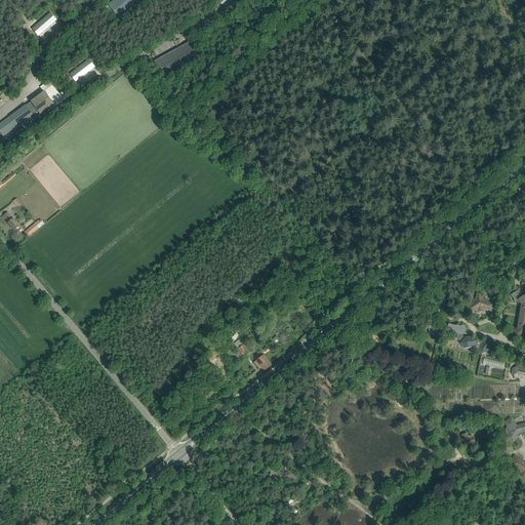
[(113,0),(108,5),(120,18),(142,0),(113,0)]
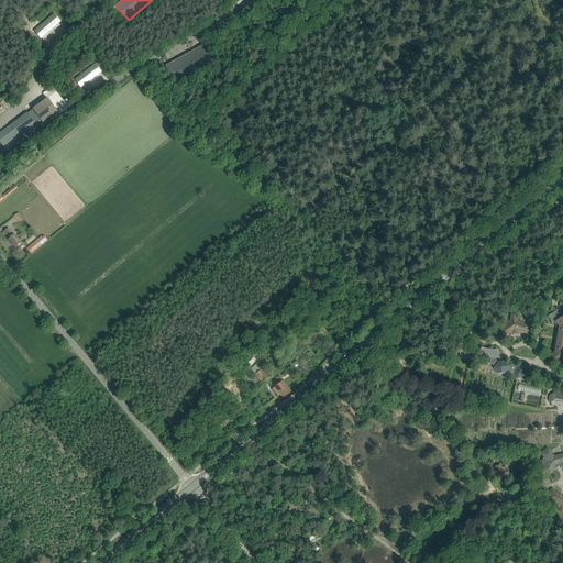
[(34,31),(41,39),(61,21),(54,13),(34,31)]
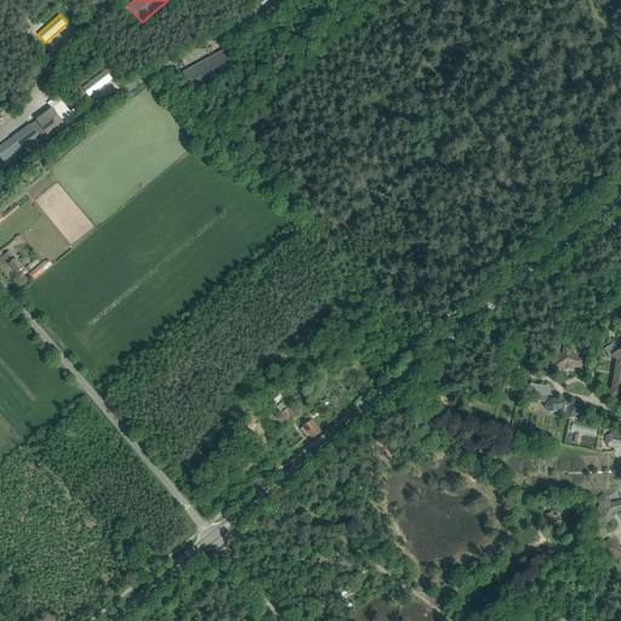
[(182,73),(193,91),(237,68),(226,49),(182,73)]
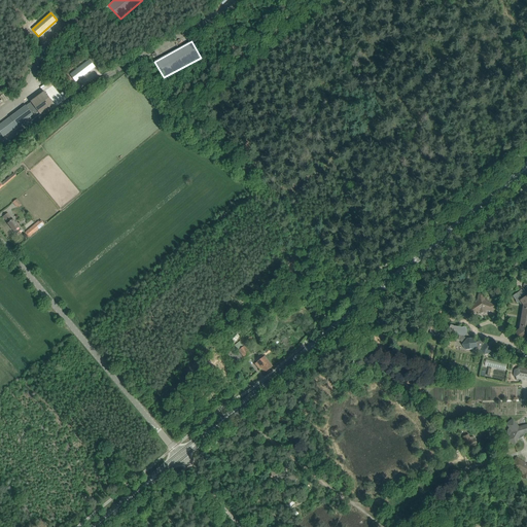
[(70,74),(76,82),(96,67),(90,60),(70,74)]
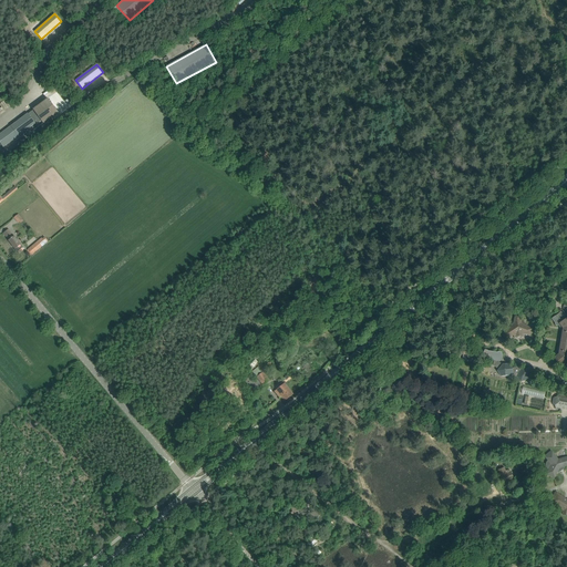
[(0,134),(0,142),(3,147),(31,126),(34,131),(59,112),(48,99),(0,134)]
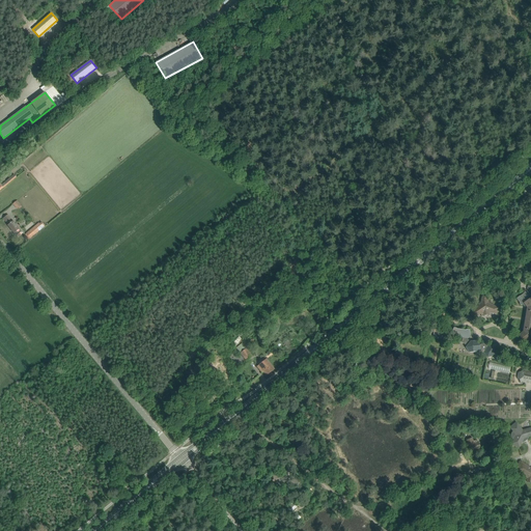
[(4,183),(6,186),(17,177),(15,174),(4,183)]
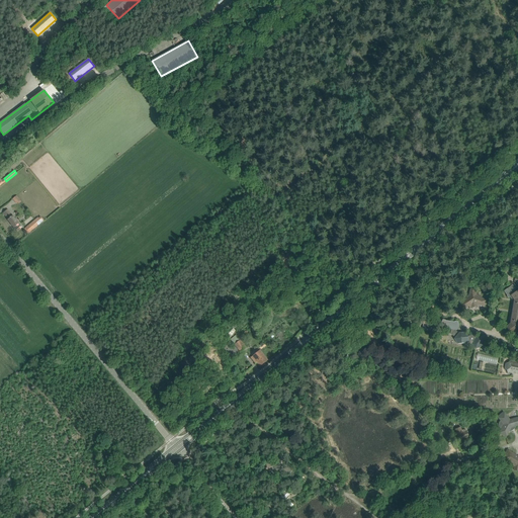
[(12,198),(16,204),(21,201),(16,195),(12,198)]
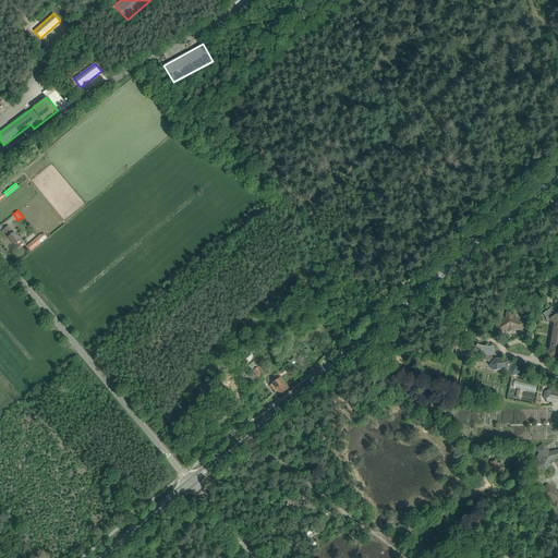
[(13,233),(9,226),(3,230),(9,237),(15,245),(17,247),(23,244),(21,241),(14,232),(13,233)]
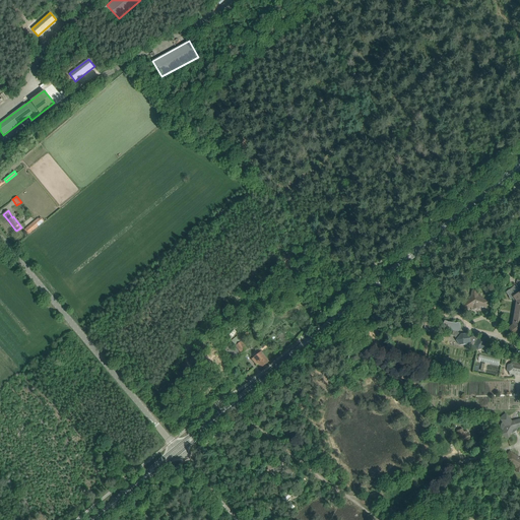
[(33,223),(36,229),(42,222),(39,218),(33,223)]
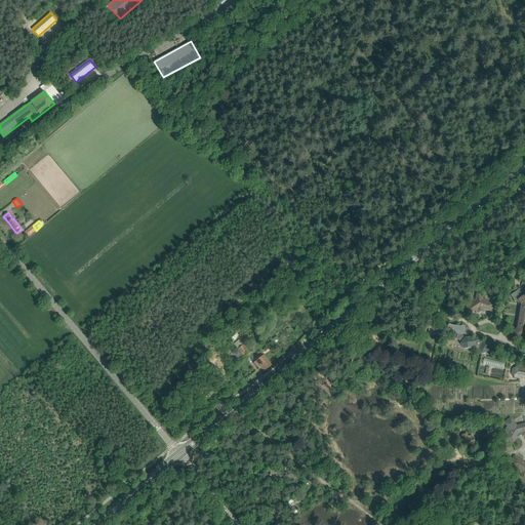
[(511,295),(514,299),(514,301),(517,301),(519,300),(521,304),(521,306),(520,305),(518,313),(520,313),(517,328),(513,331),(518,339),(524,339),(524,338),(524,329),(524,327),(524,293),(524,294),(523,293),(524,292),(521,287),(511,295)]
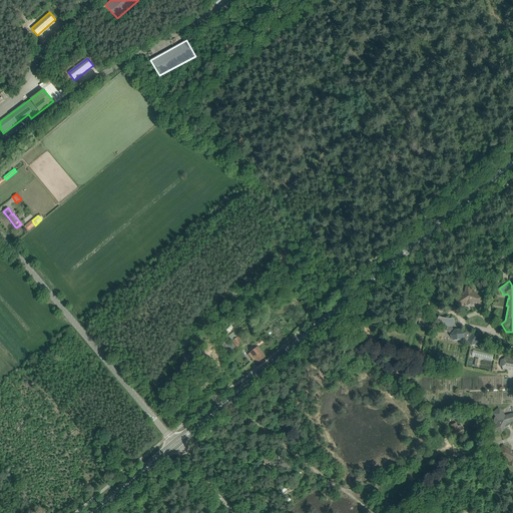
[(469,286),(465,287),(464,294),(454,303),(457,307),(464,304),(466,306),(468,305),(468,304),(471,304),(471,305),(474,306),(474,303),(479,304),(481,298),(472,293),(469,286)]
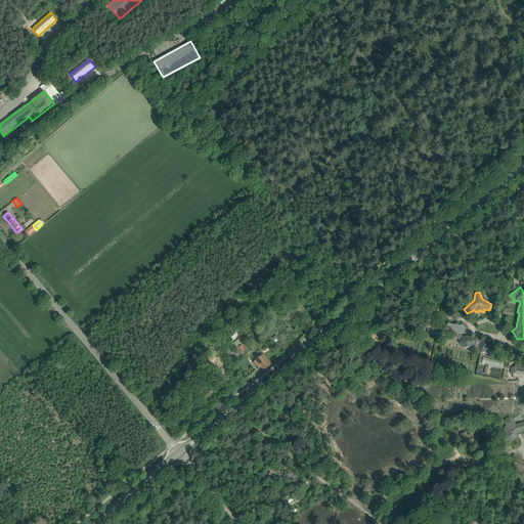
[(446,329),(445,329),(445,331),(447,332),(456,334),(455,337),(461,342),(460,343),(463,348),(469,347),(471,349),(473,346),(477,350),(478,349),(481,353),(489,350),(490,346),(492,344),(489,339),(487,341),(482,341),(480,340),(479,341),(476,339),(473,340),(469,337),(465,337),(462,335),(462,334),(464,330),(463,325),(461,325),(460,325),(450,324),(448,323),(446,328),(446,329)]
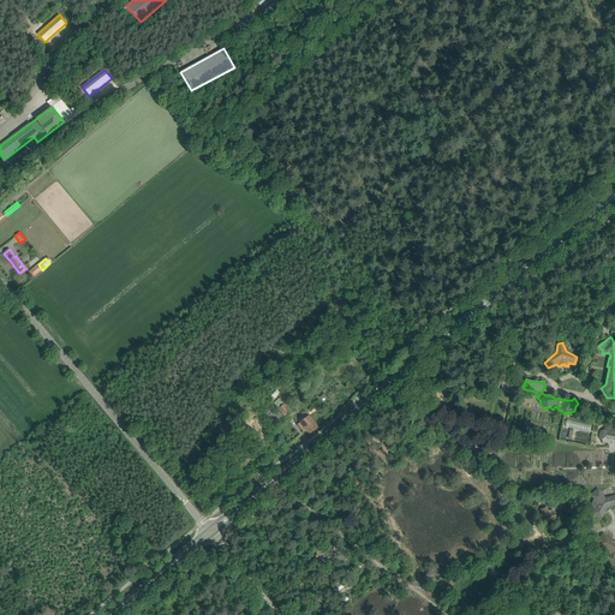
[(293,413),(286,404),(280,398),(274,402),(286,418),(293,413)]
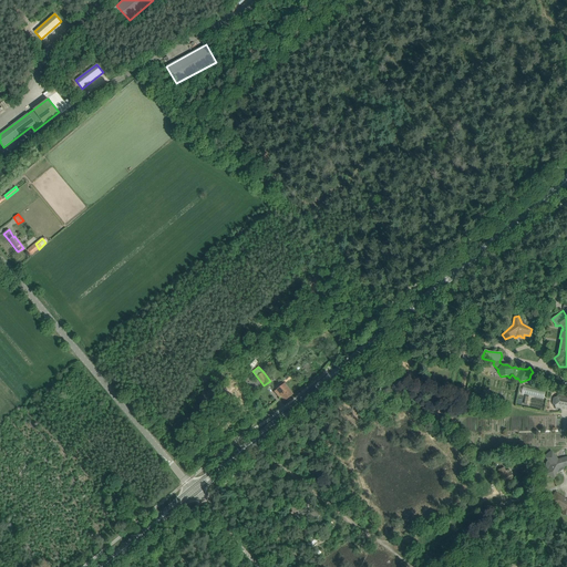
[(294,394),(290,390),(285,383),(275,391),(280,398),(281,397),(285,401),(294,394)]
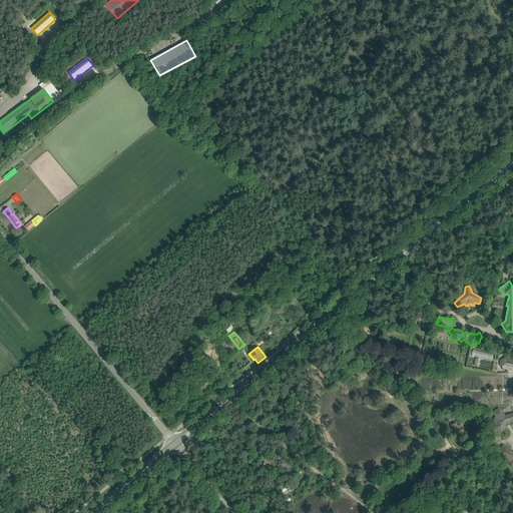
[(475,356),(491,360),(492,355),(477,351),(475,356)]
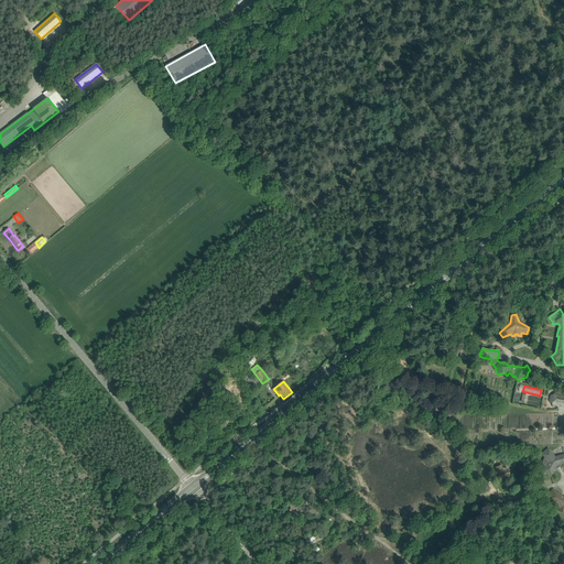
[(552,403),(553,407),(557,405),(557,404),(563,405),(563,393),(556,392),(554,396),(551,397),(550,401),(552,403)]
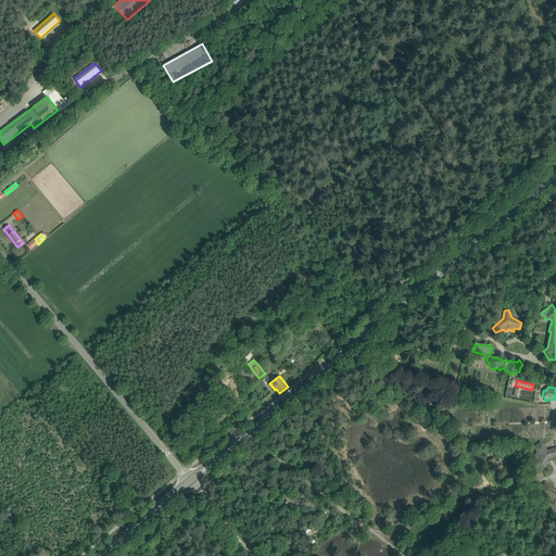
[(538,460),(535,466),(543,470),(546,463),(547,464),(554,458),(553,458),(555,456),(555,447),(547,451),(541,442),(533,447),(538,452),(535,456),(538,460)]
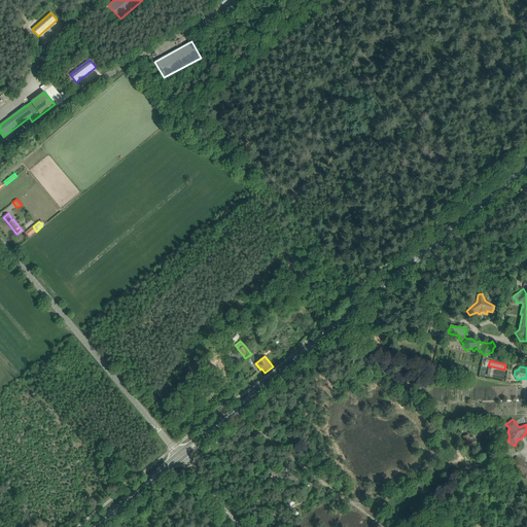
[(462,437),(467,449),(478,445),(475,436),(470,437),(468,434),(462,437)]
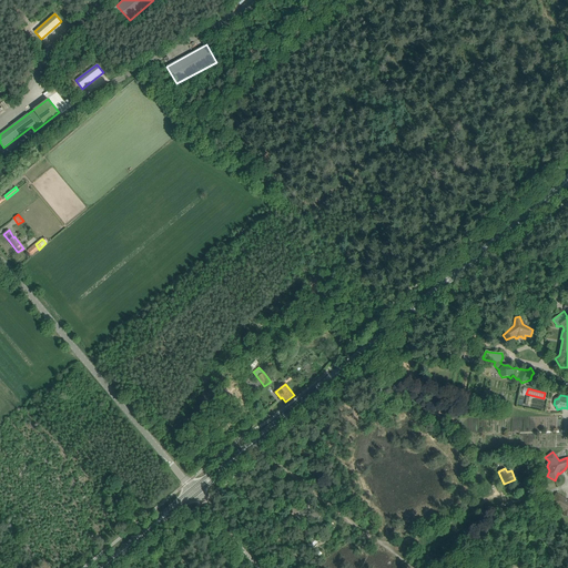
[(550,503),(556,506),(556,507),(564,511),(564,516),(567,516),(567,500),(556,494),(550,503)]
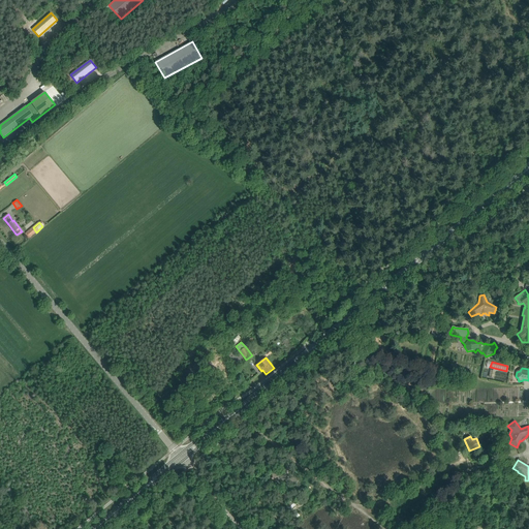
[(272,478),(273,483),(287,478),(286,472),(283,473),(282,471),(275,472),(274,470),(272,470),(273,478),(272,478)]
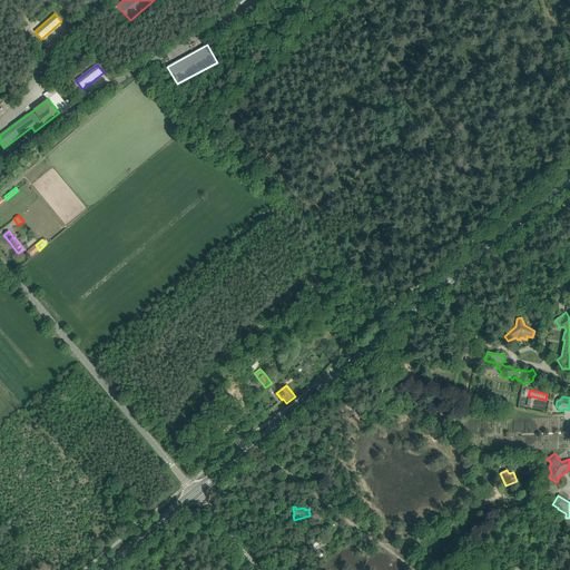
[(316,538),(310,544),(314,549),(320,542),(316,538)]
